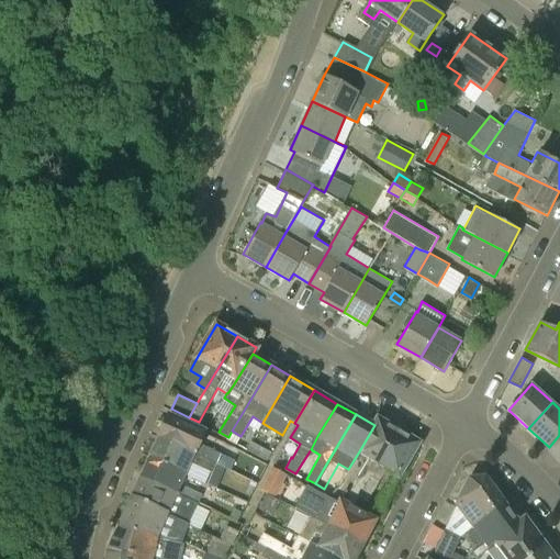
[(200,443),(205,432),(189,424),(169,415),(159,436),(160,437),(216,462),(221,453),(200,443)]
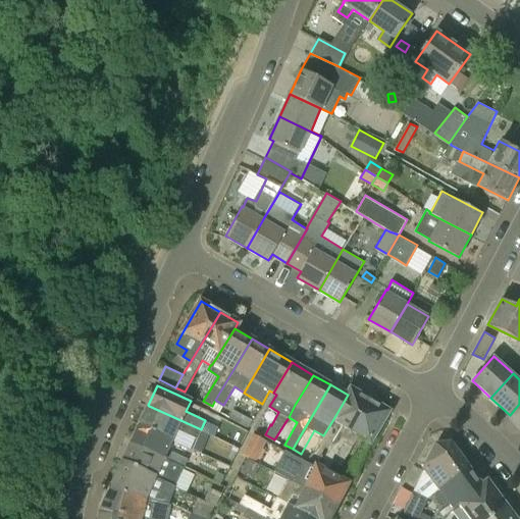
[(333,419),(352,429),(369,400),(351,388),(348,395),(333,419)]
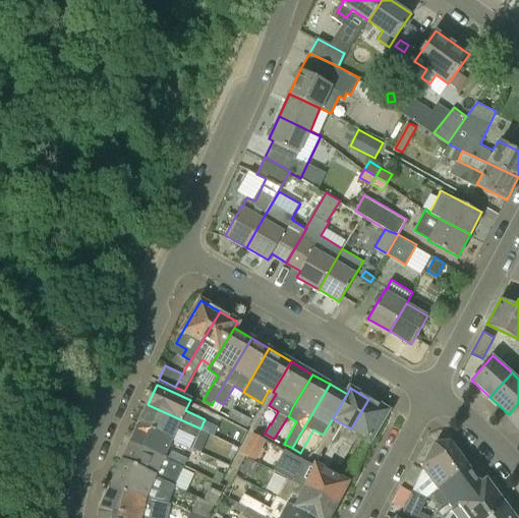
[(368,399),(351,428),(369,440),(387,409),(368,399)]
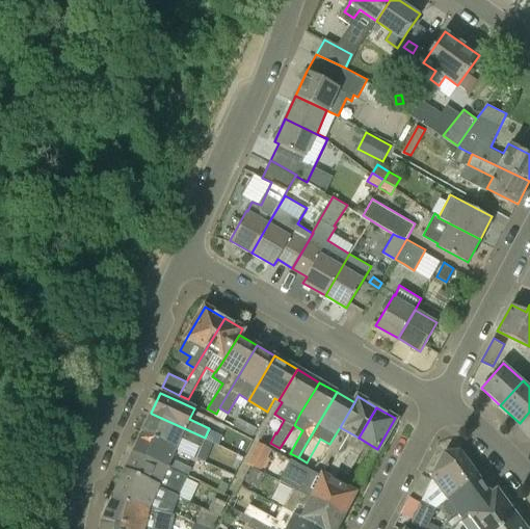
[(204,460),(212,441),(205,438),(152,414),(143,432),(176,447),(175,448),(195,456),(204,460)]
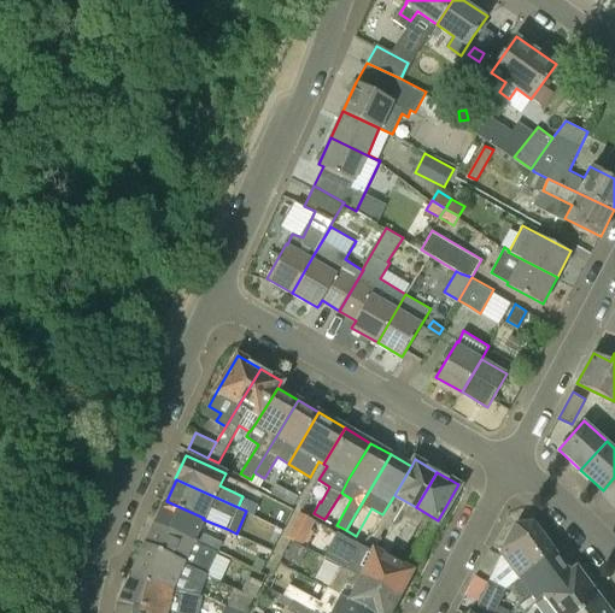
[(299,495),(276,483),(273,491),(294,504),(299,495)]
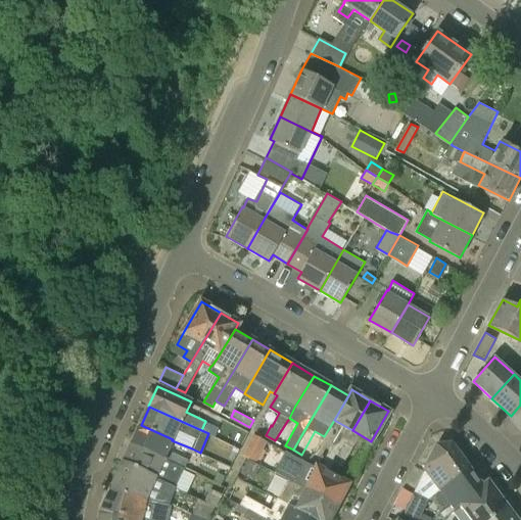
[(168,450),(172,440),(173,439),(141,425),(133,443),(184,467),(188,459),(168,450)]
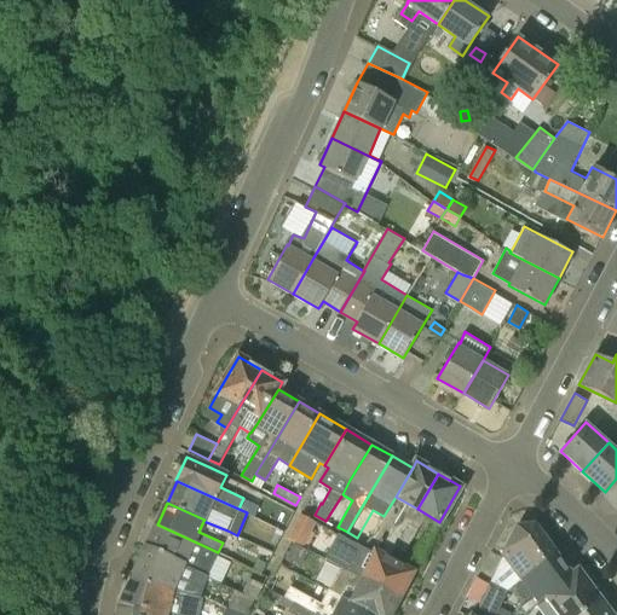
[(316,521),(300,512),(288,538),(304,545),(316,521)]
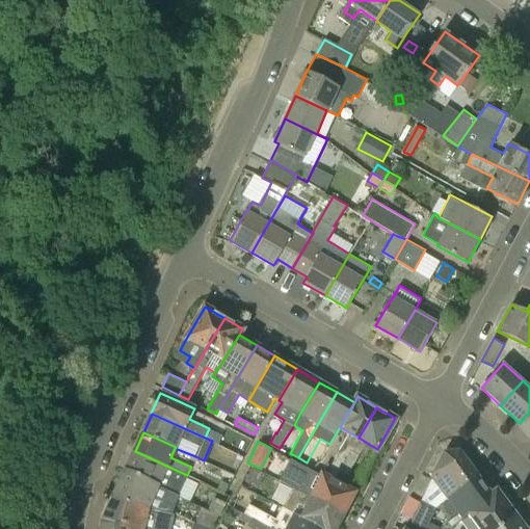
[(179,494),(187,475),(135,451),(127,470),(179,494)]
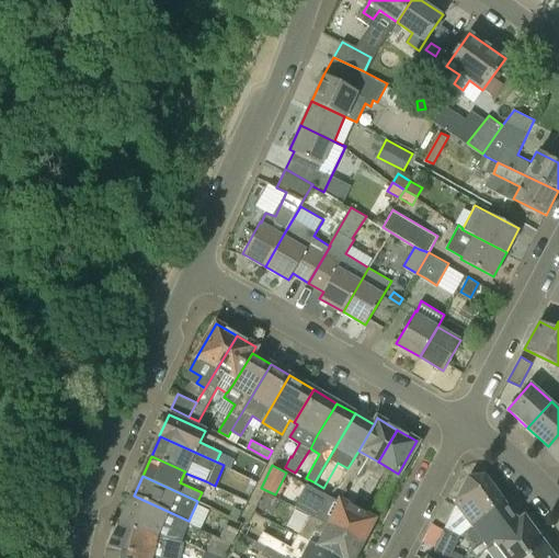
[(472,526),(502,502),(483,477),(470,478),(429,557),(449,557),(461,534),(471,525),(472,526)]
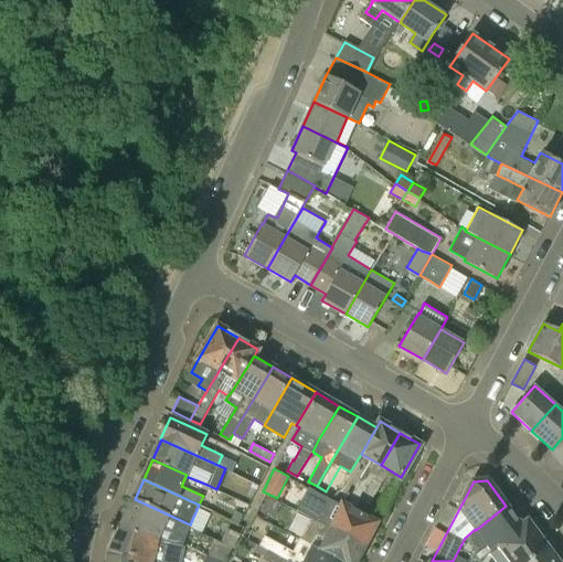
[(329,527),(364,544),(375,522),(339,504),(339,502),(324,495),(311,517),(329,527)]
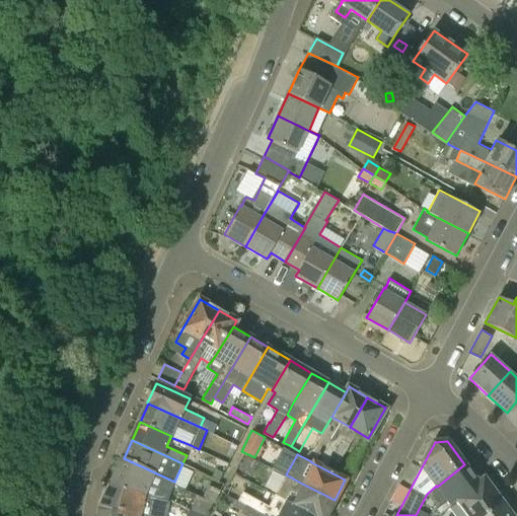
[(259,461),(246,455),(239,468),(251,474),(259,461)]
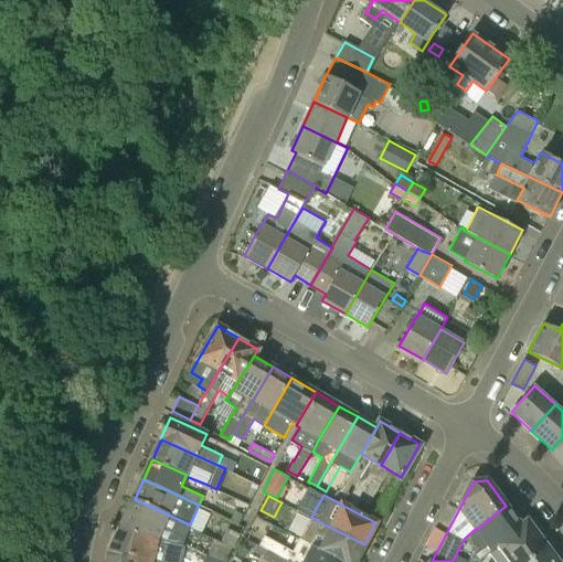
[(190,526),(189,526),(190,525),(135,499),(134,499),(127,513),(121,530),(183,544),(184,543),(190,526)]
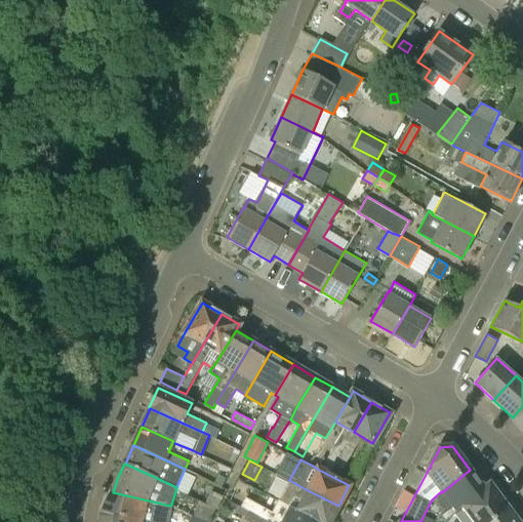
[(461,507),(484,489),(470,470),(442,492),(452,506),(443,514),(446,519),(456,511),(461,507)]
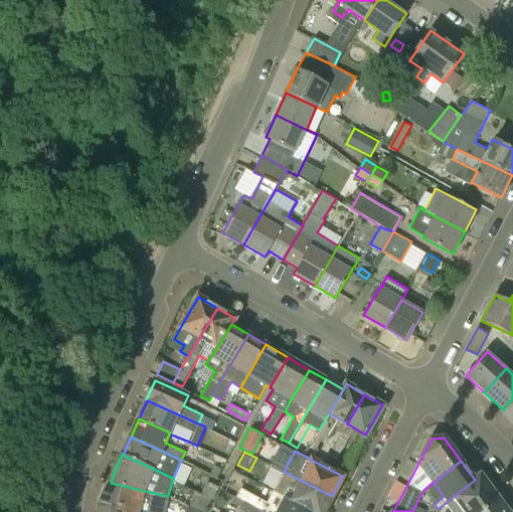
[(222,468),(215,464),(211,473),(218,477),(222,468)]
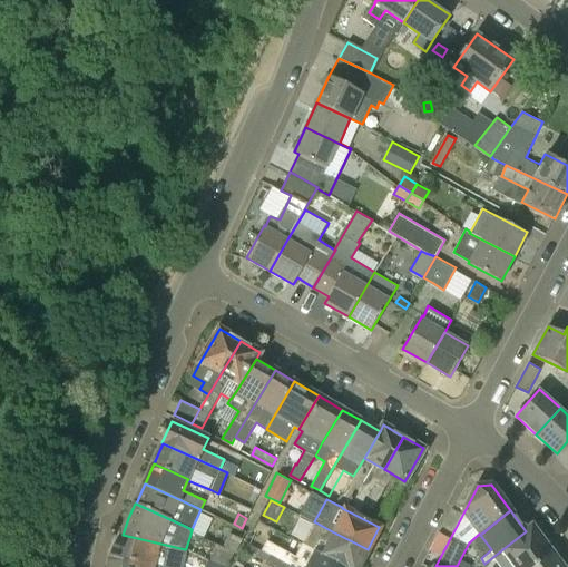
[(302,544),(345,566),(358,566),(368,549),(332,531),(314,521),(307,535),(295,528),(292,537),(303,543),(302,544)]
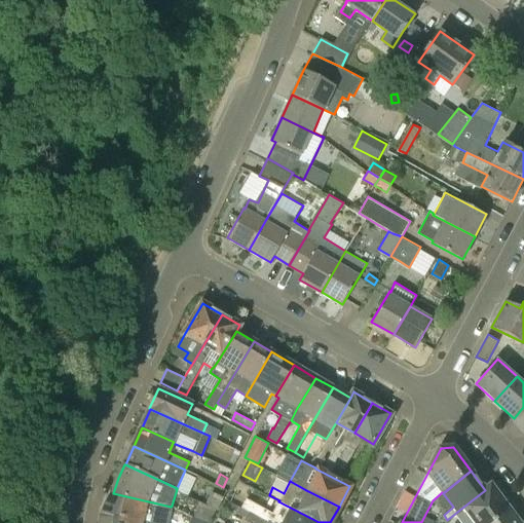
[(462,508),(474,522),(498,522),(512,513),(491,485),(485,490),(462,508)]
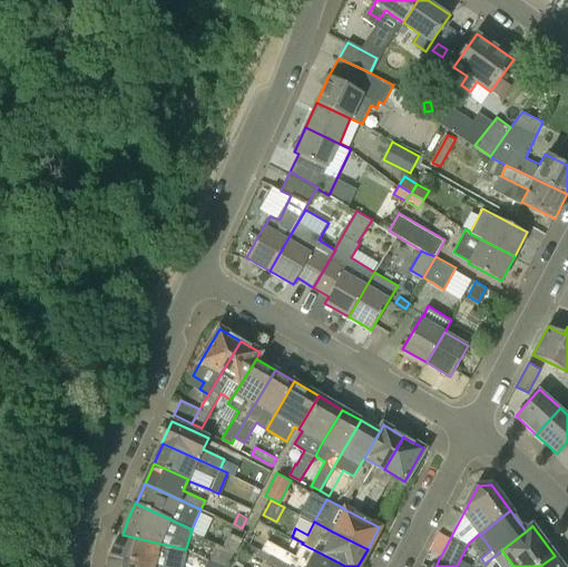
[(223,546),(234,551),(235,550),(236,551),(242,539),(228,534),(223,546)]
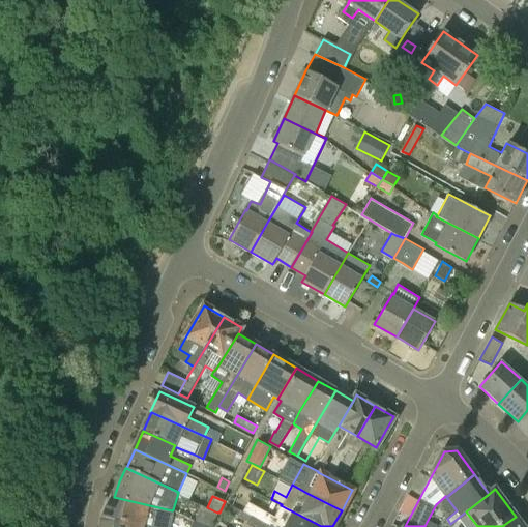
[(143,526),(144,526),(147,526),(170,526),(174,509),(173,509),(172,510),(114,497),(110,514),(109,513),(107,518),(108,519),(107,523),(125,526),(143,526)]
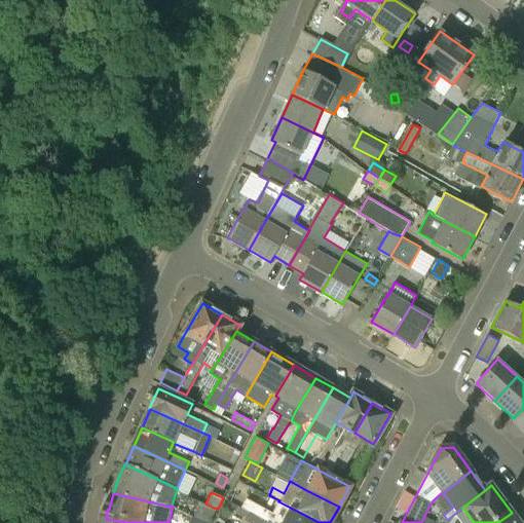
[(241,506),(241,507),(272,522),(319,522),(278,501),(273,512),(247,497),(241,506)]
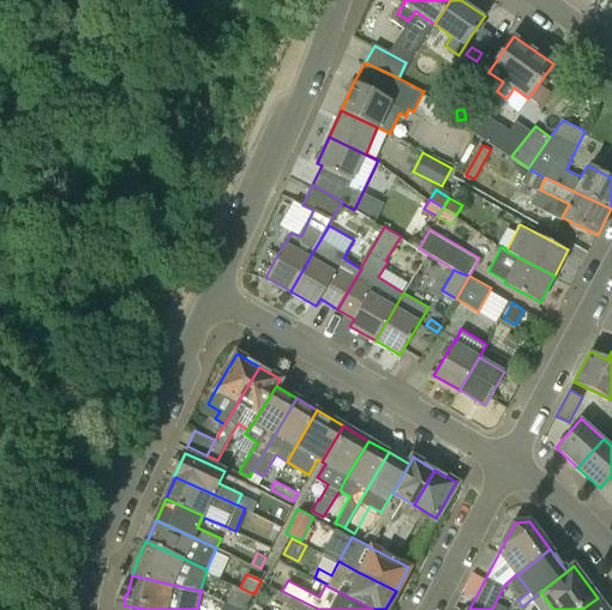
[(318,609),(282,591),(282,590),(267,581),(263,587),(288,603),(287,605),(294,609),(318,609)]
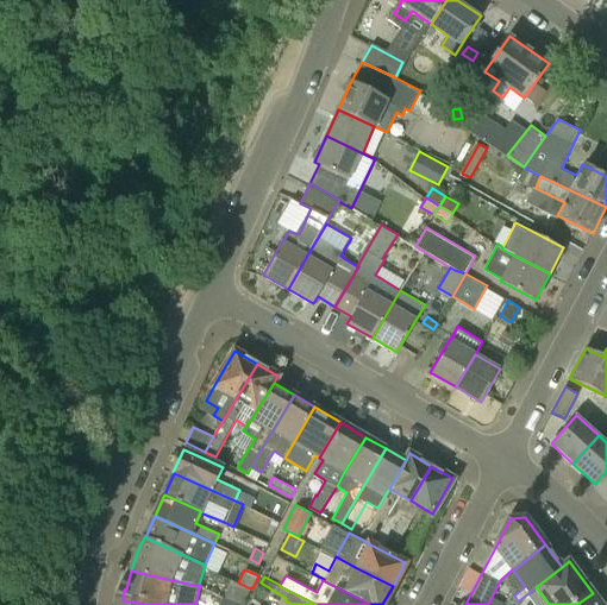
[(242,604),(250,588),(238,583),(232,579),(225,597),(230,599),(242,604)]
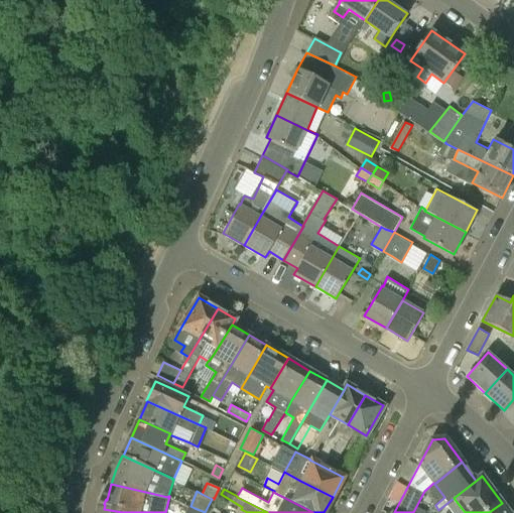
[(489,512),(508,512),(502,503),(489,512)]
